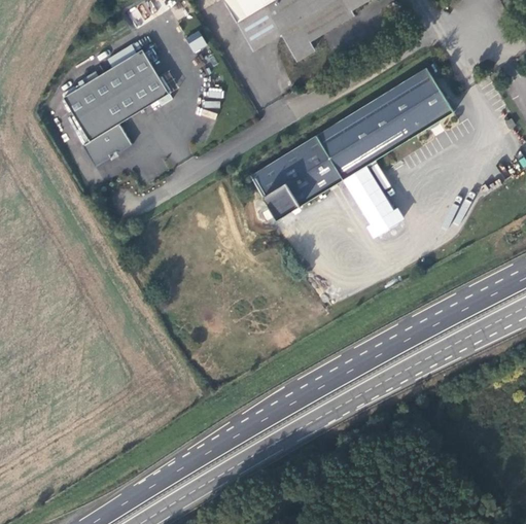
[(248,7),(244,0),(225,0),(253,47),(286,28),(270,3),(252,13),(248,7)]
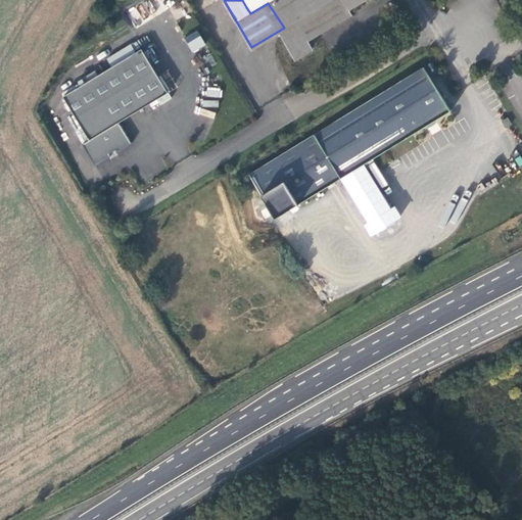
[(259,0),(246,7),(250,13),(268,3),(284,28),(301,56),(321,45),(316,36),(359,9),(357,5),(365,0),(259,0)]
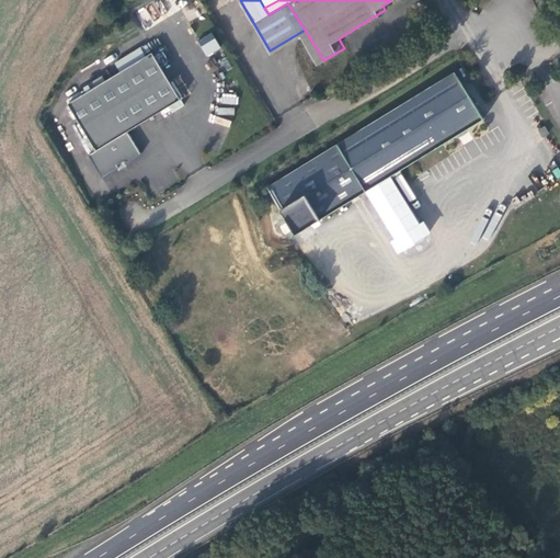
[(208,54),(221,45),(212,29),(197,37),(208,54)]
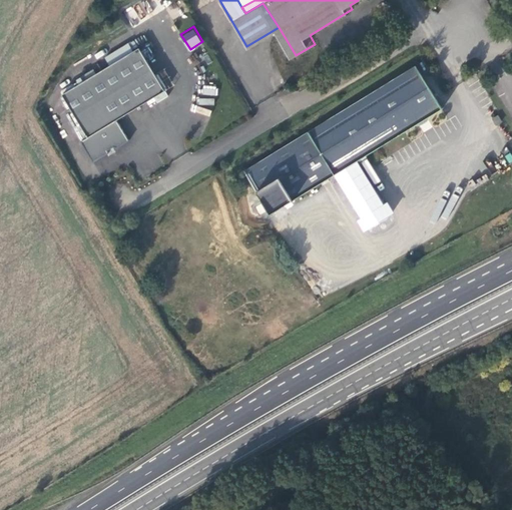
[(138,48),(61,93),(86,135),(115,118),(162,90),(138,48)]
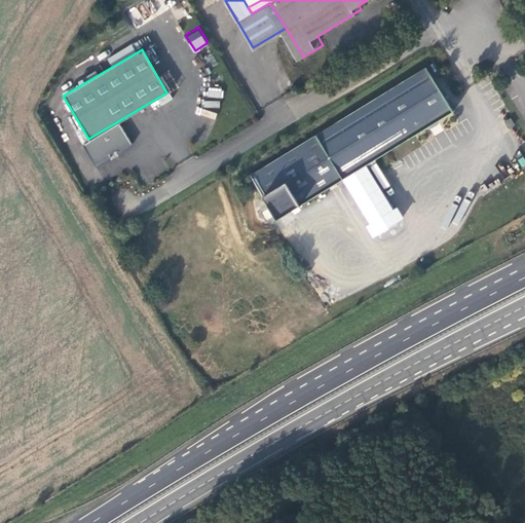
[(429,69),(307,140),(334,184),(456,112),(429,69)]
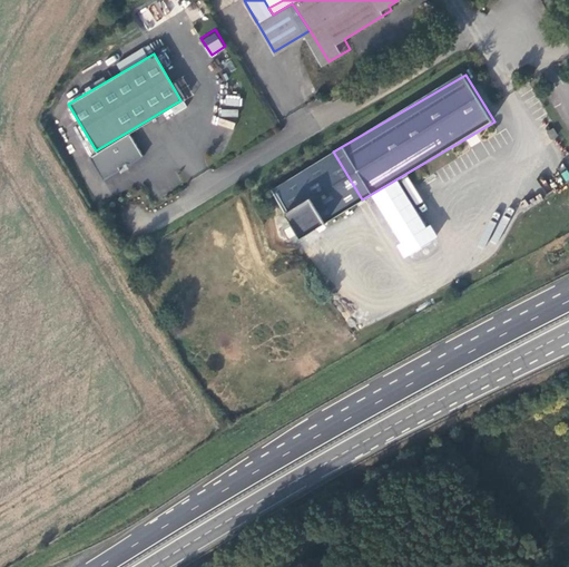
[(96,150),(89,155),(102,177),(116,169),(118,163),(123,159),(129,162),(141,155),(128,132),(96,150)]
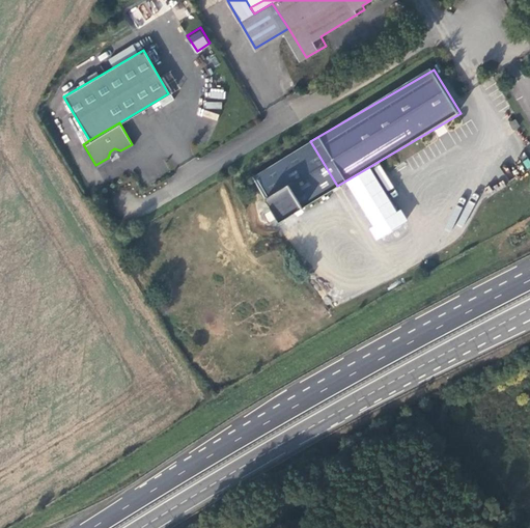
[(282,218),(337,186),(310,141),(256,173),(282,218)]
